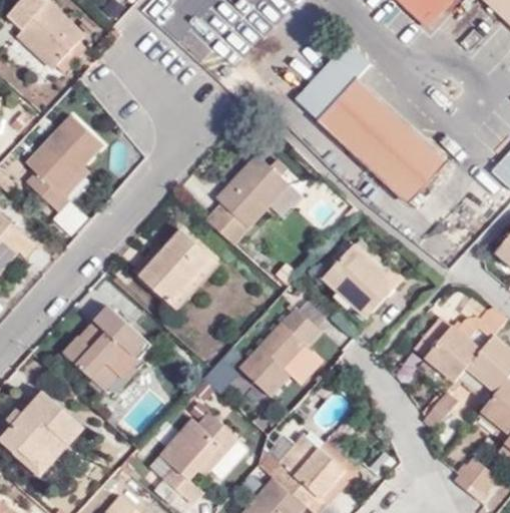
[(76,40),(79,37),(40,0),(21,0),(5,17),(19,30),(15,34),(50,68),(53,65),(76,40)]
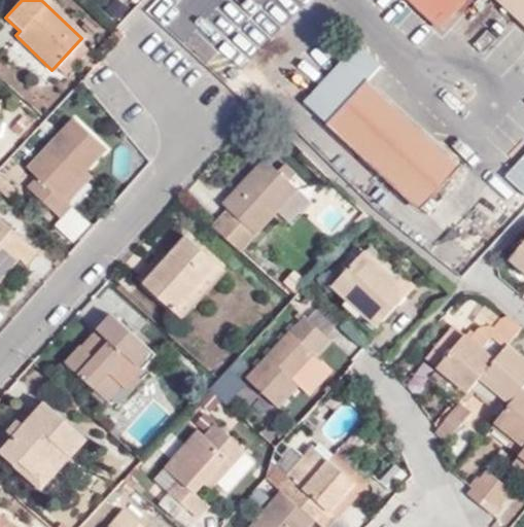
[(115,19),(125,9),(114,0),(112,0),(105,9),(115,19)]
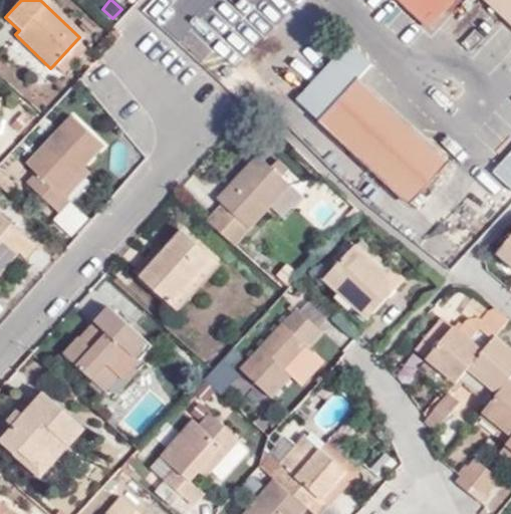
[(396,0),(426,27),(451,0),(396,0)]
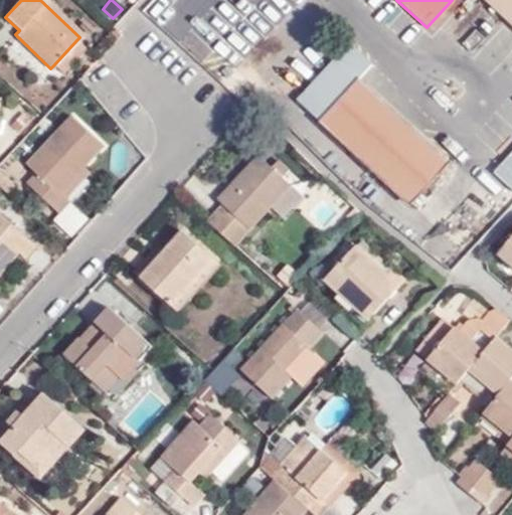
[(511,0),(479,0),(511,30),(511,0)]
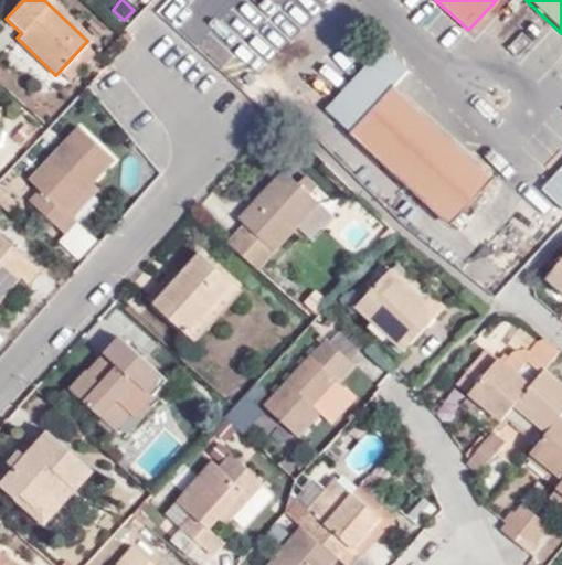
[(67,81),(94,53),(84,44),(59,72),(67,81)]
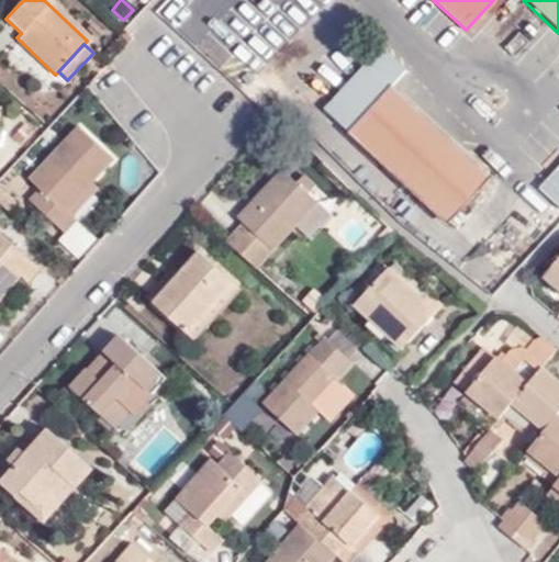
[(379,46),(323,107),(348,131),(387,89),(405,69),(379,46)]
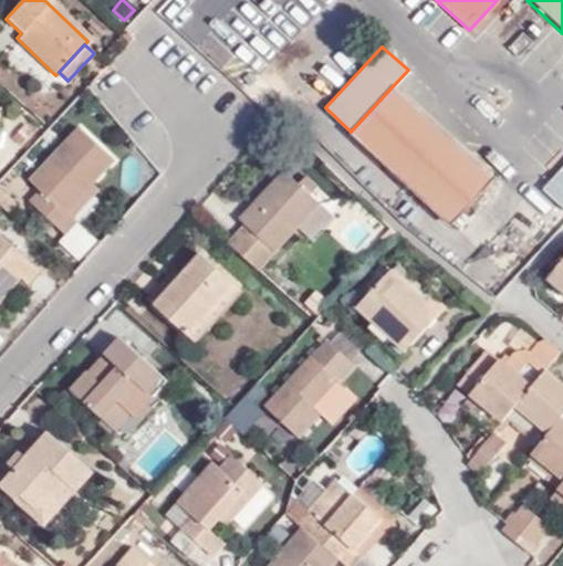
[(448,222),(488,180),(389,90),(351,132),(448,222)]
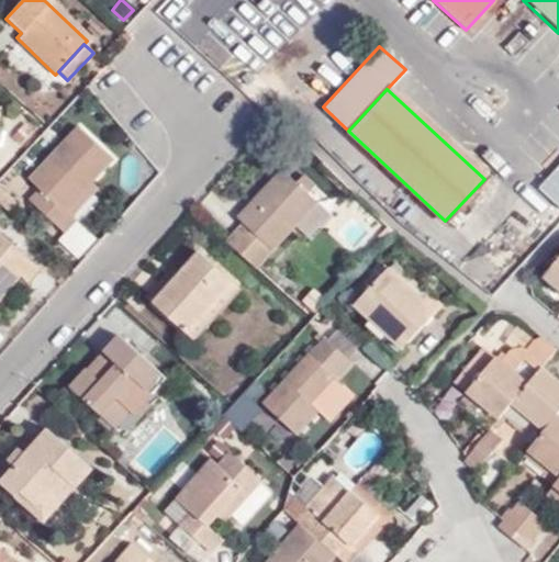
[(11,136),(19,143),(29,132),(22,124),(11,136)]
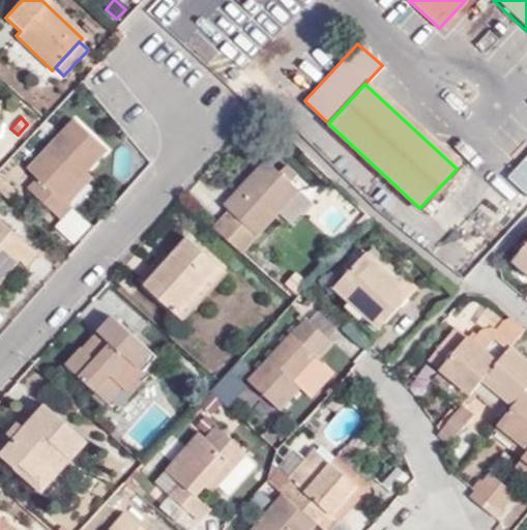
[(66,204),(60,198),(84,171),(105,149),(74,120),(26,171),(36,179),(27,188),(59,217),(69,208),(66,204)]
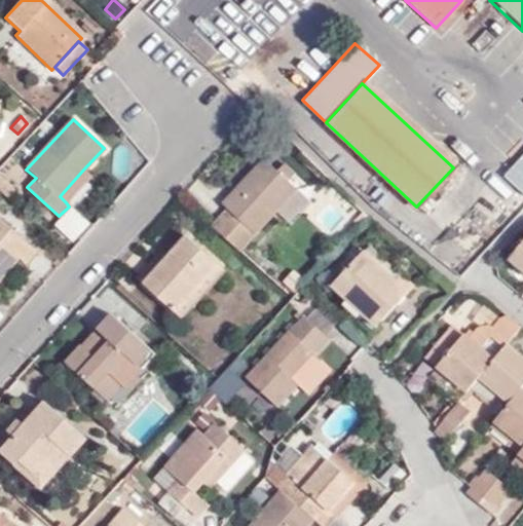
[(522,194),(522,147),(499,174),(522,194)]
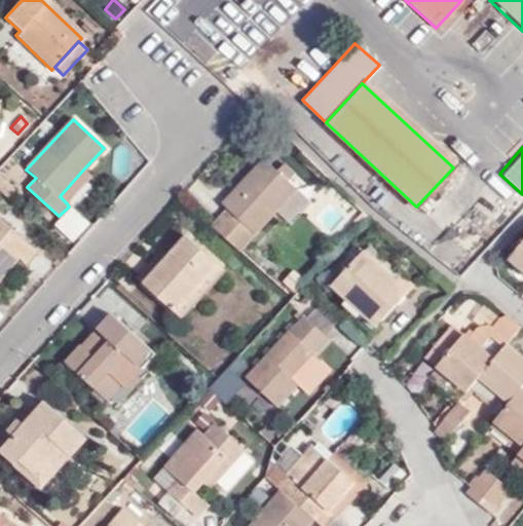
[(221,203),(226,209),(212,225),(237,249),(294,188),(287,182),(295,174),(283,162),(274,171),(263,159),(221,203)]
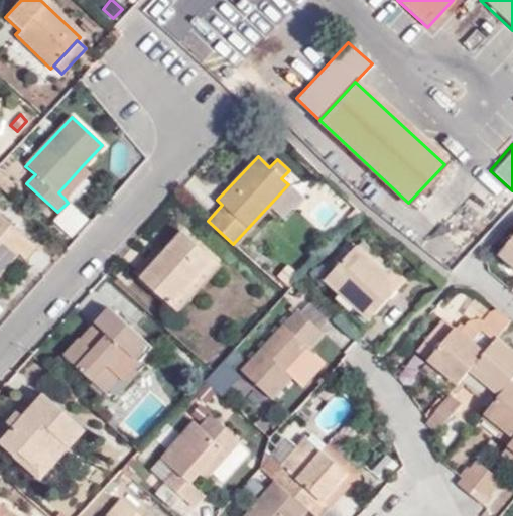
[(65,199),(88,173),(82,166),(58,192),(65,199)]
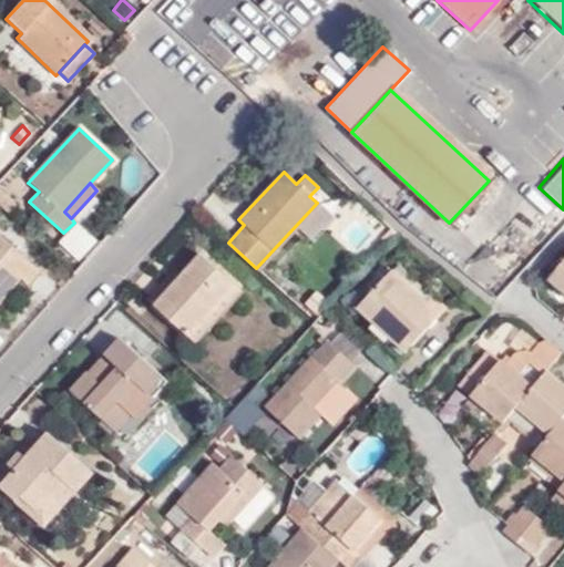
[(0,208),(6,213),(10,207),(0,196),(0,208)]
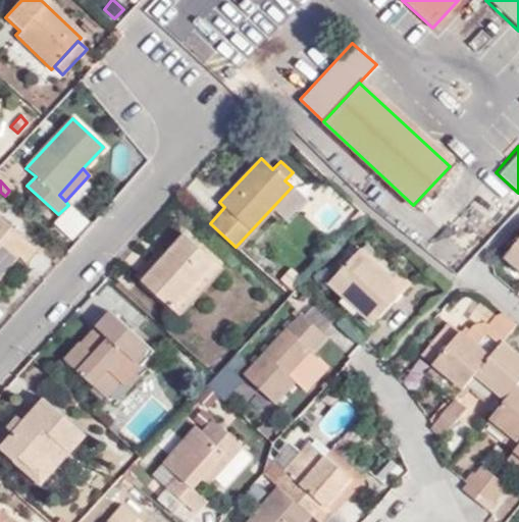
[(21,260),(33,249),(0,219),(0,273),(16,256),(21,260)]
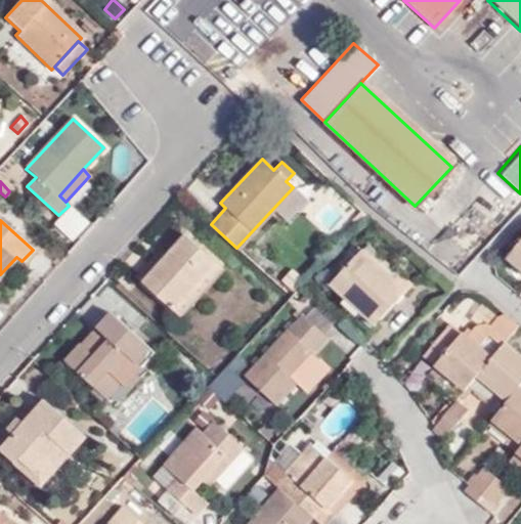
[(140,282),(173,311),(216,263),(184,234),(166,255),(140,282)]
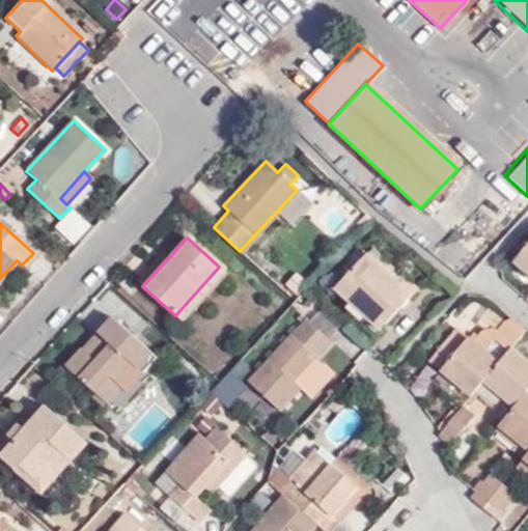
[(527,243),(512,261),(527,274),(527,243)]
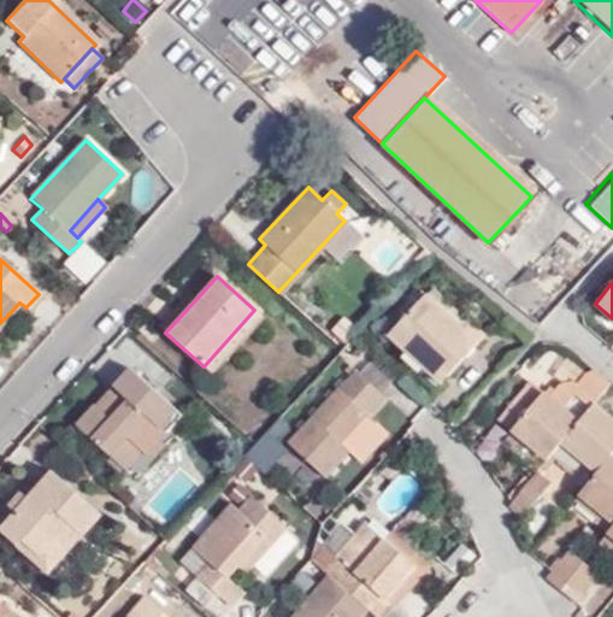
[(157,324),(165,333),(195,300),(187,293),(157,324)]
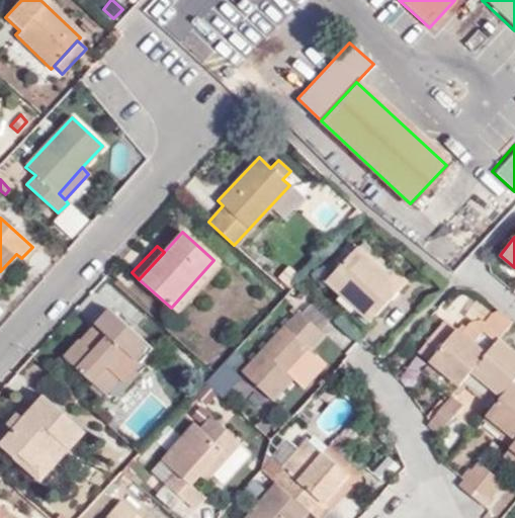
[(357,246),(324,281),(342,298),(347,292),(373,317),(400,287),(389,276),(357,246)]
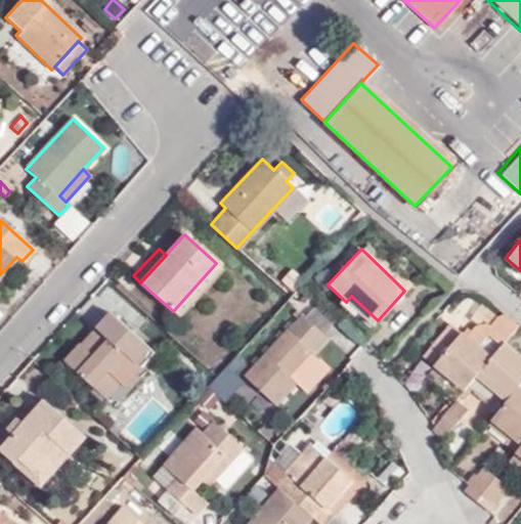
[(179,317),(223,269),(216,263),(173,311),(179,317)]
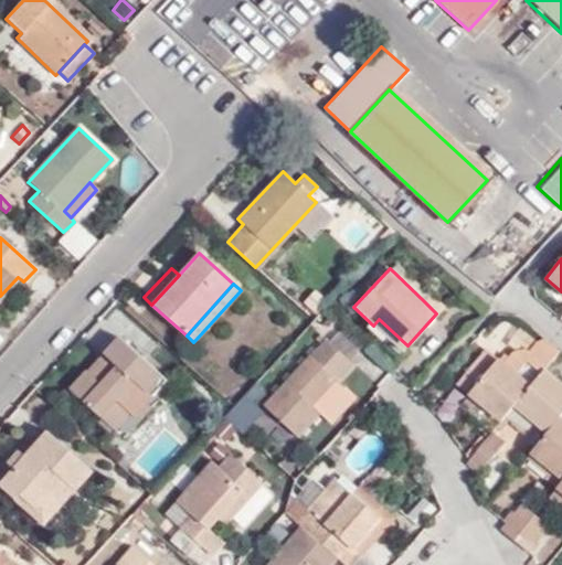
[(444,306),(432,294),(424,301),(436,313),(444,306)]
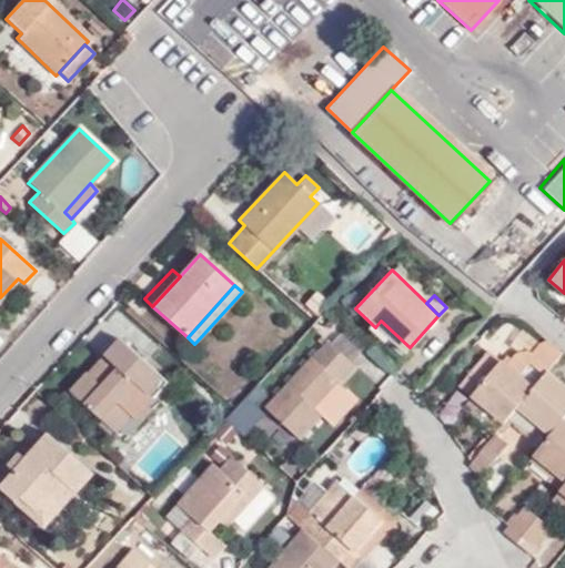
[(484,315),(490,308),(487,306),(483,303),(477,310),(484,315)]
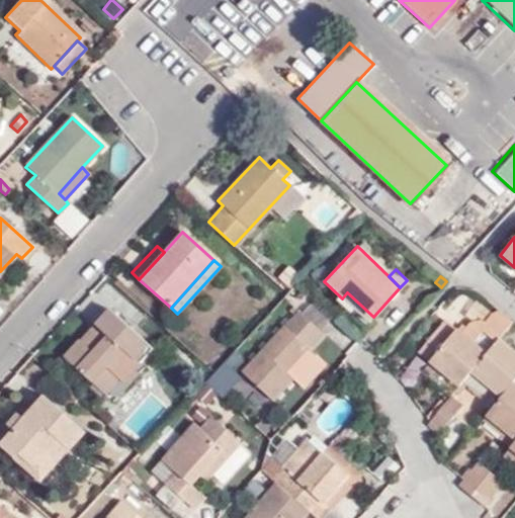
[(342,298),(367,323),(373,317),(347,292),(342,298)]
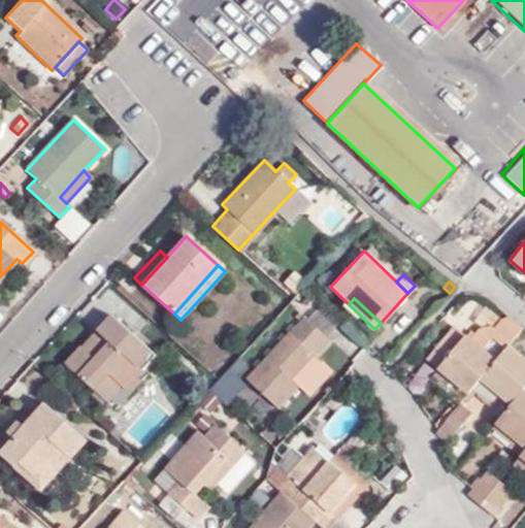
[(312,355),(316,358),(331,342),(299,312),(284,328),(288,333),(244,378),(275,408),(298,387),(290,378),(312,355)]
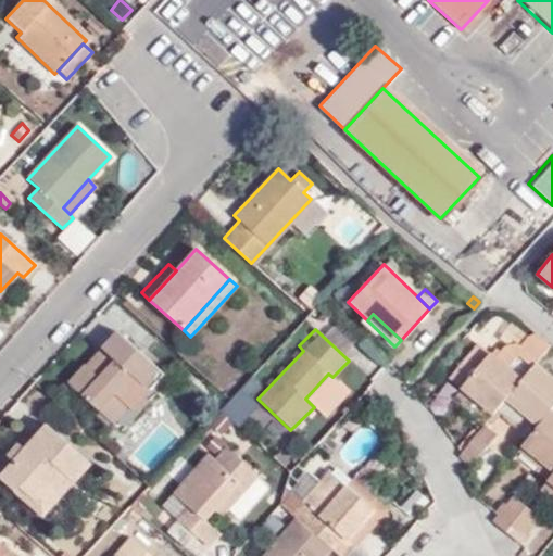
[(126,409),(129,412),(148,391),(141,386),(156,369),(116,332),(100,350),(104,354),(89,370),(85,366),(83,364),(65,382),(99,412),(112,396),(126,409)]
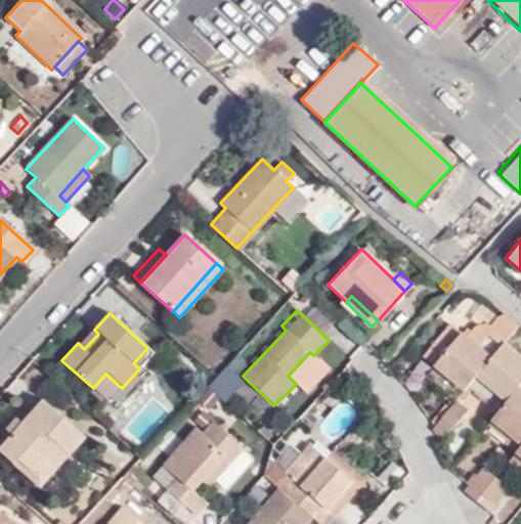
[(461,334),(448,323),(422,355),(464,390),(476,375),(491,357),(477,346),(488,332),(503,343),(517,325),(504,313),(495,316),(488,325),(485,323),(480,323),(475,325),(472,326),(469,331),(466,328),(461,334)]
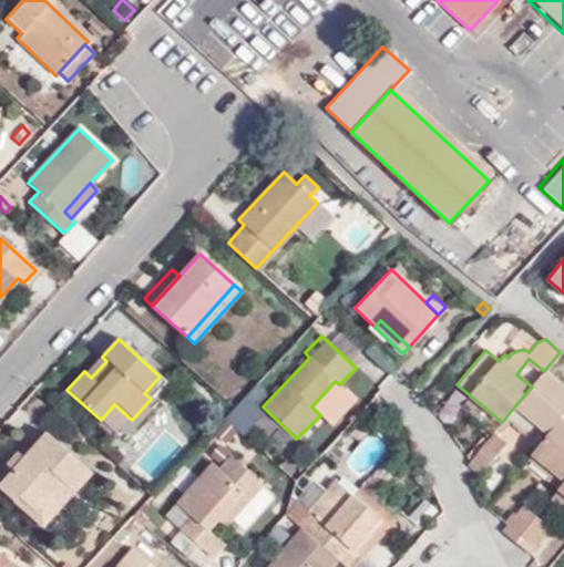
[(102,357),(86,373),(91,378),(106,361),(102,357)]
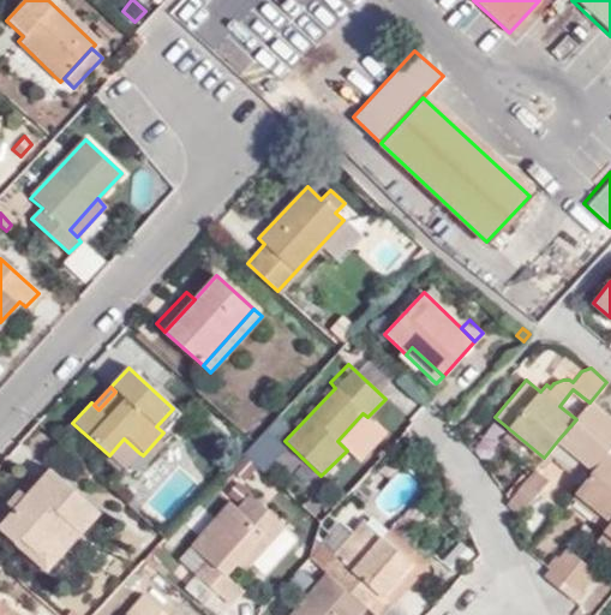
[(606,457),(610,449),(610,422),(589,402),(576,419),(558,440),(593,471),(606,457)]
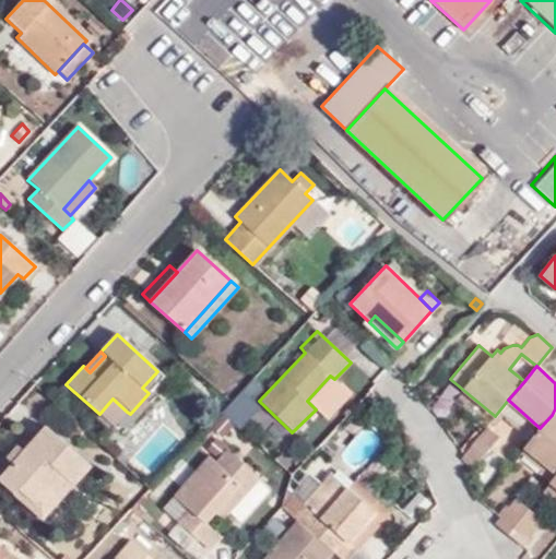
[(149,393),(163,377),(157,371),(142,388),(149,393)]
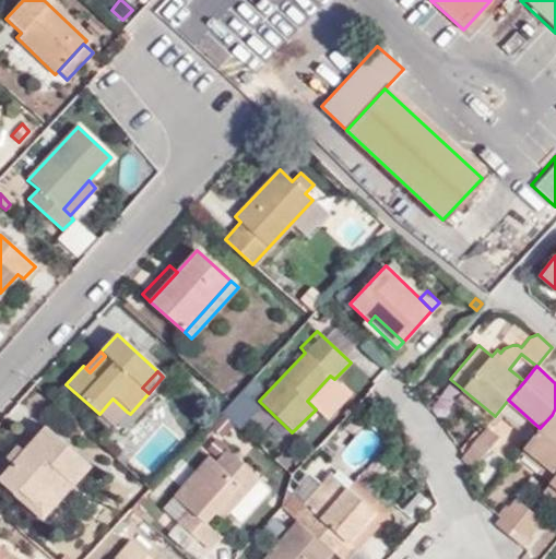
[(327,417),(349,393),(334,379),(330,376),(307,401),(316,409),(326,418),(327,417)]
